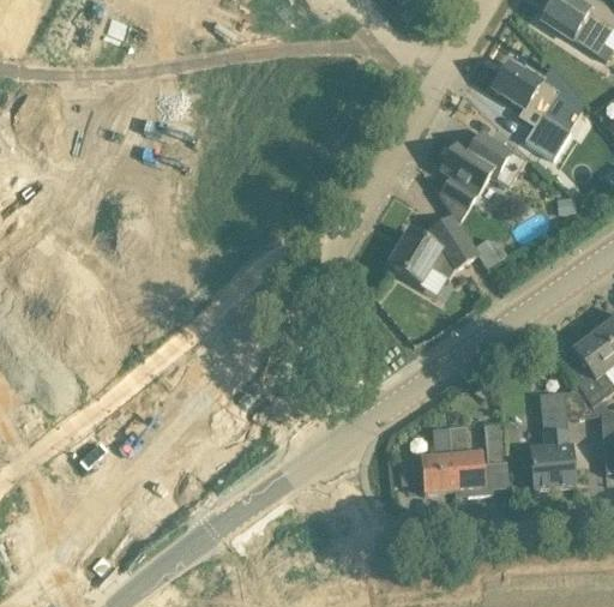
[(541,18),(551,23),(605,58),(612,48),(603,42),(613,26),(588,11),(591,6),(581,0),(549,0),(551,4),(541,18)]
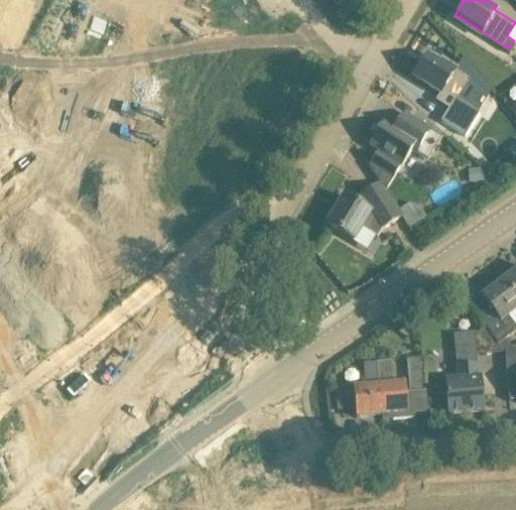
[(415,70),(412,74),(439,91),(435,97),(448,106),(441,117),(461,129),(474,109),(456,98),(470,76),(465,73),(472,62),(463,57),(457,68),(456,67),(457,65),(440,55),(439,57),(427,50),(420,61),(417,59),(412,68),(415,70)]
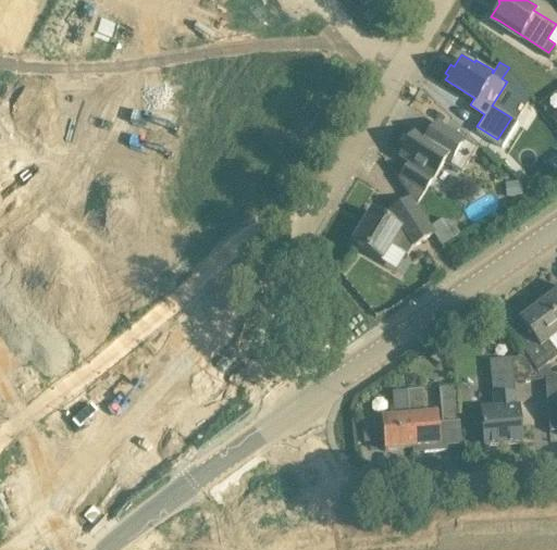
[(438,142),(415,127),(398,152),(409,160),(398,176),(416,201),(433,175),(434,175),(444,159),(460,170),(477,145),(448,126),(438,142)]
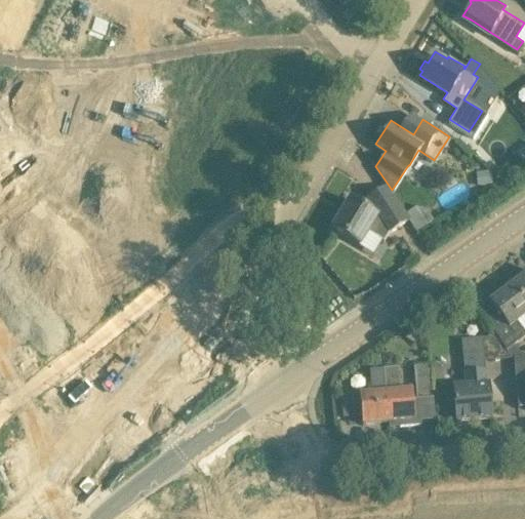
[(499,167),(494,171),(500,177),(506,173),(513,165),(507,159),(499,167)]
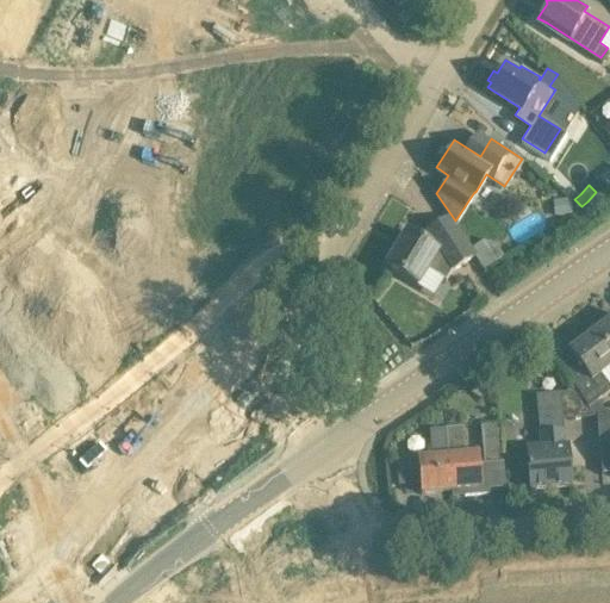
[(570,210),(570,194),(556,194),(556,210),(570,210)]
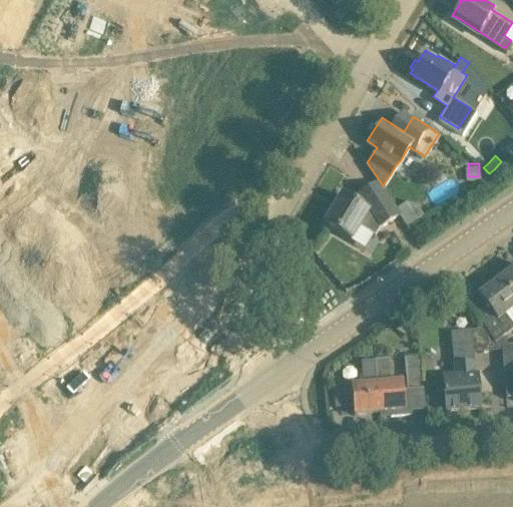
[(324,220),(333,225),(351,236),(360,222),(375,232),(381,223),(399,211),(378,178),(359,190),(362,193),(354,198),(342,191),(324,220)]
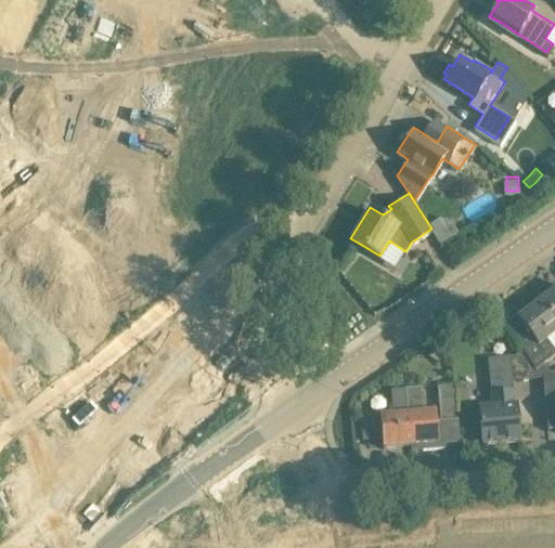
[(554,287),(540,299),(546,308),(554,317),(554,287)]
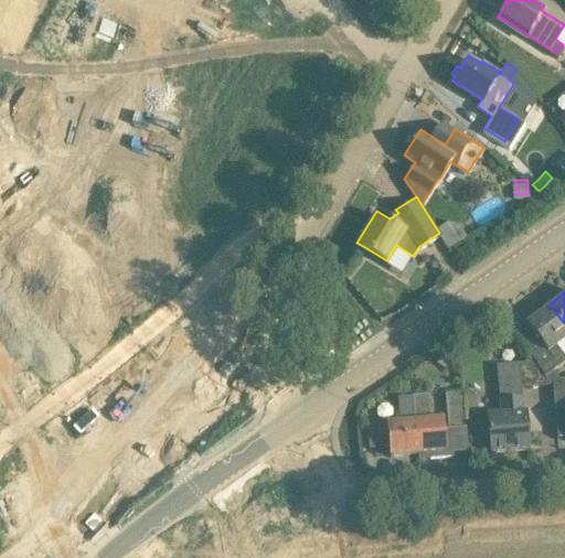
[(564,333),(564,323),(556,313),(550,304),(526,322),(535,332),(524,341),(537,358),(552,378),(560,375),(553,367),(564,357),(564,354),(555,342),(564,333)]
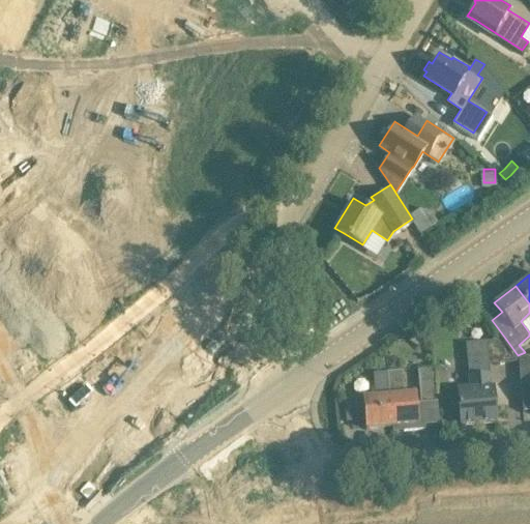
[(518,355),(504,337),(493,338),(495,360),(519,357),(518,355)]
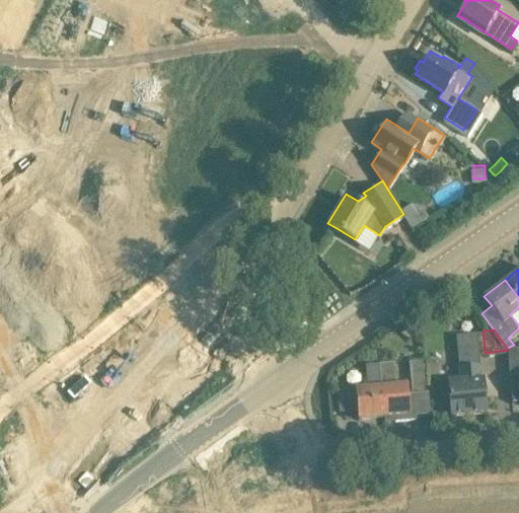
[(459,372),(447,373),(451,412),(486,409),(483,376),(480,376),(476,331),(455,333),(459,372)]
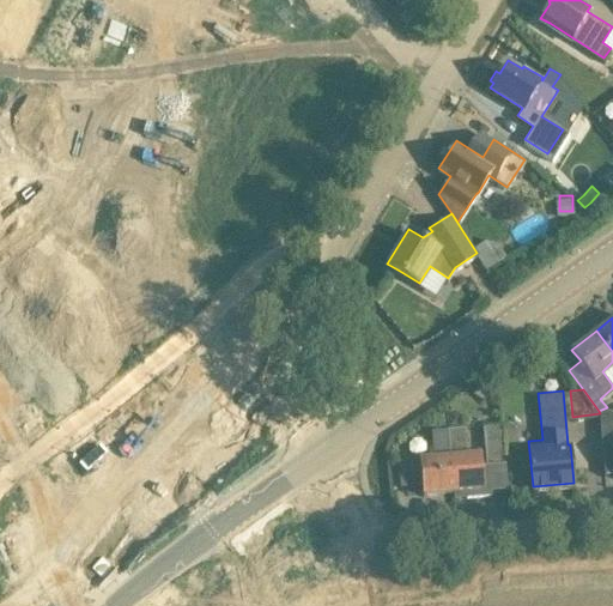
[(462,423),(461,417),(455,411),(449,412),(450,424),(462,423)]
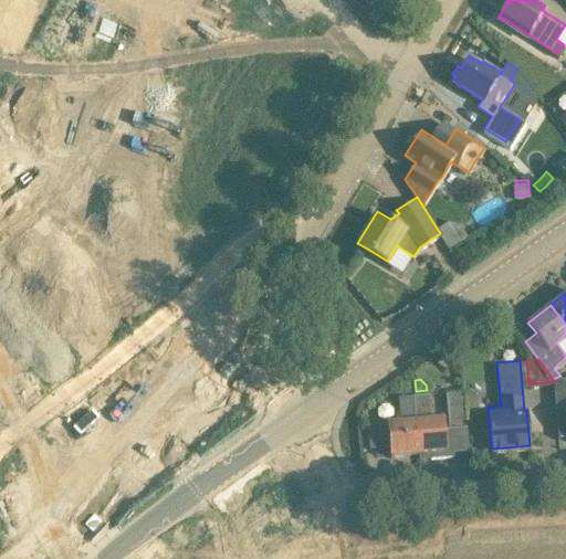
[(565,405),(565,380),(554,381),(556,408),(565,405)]
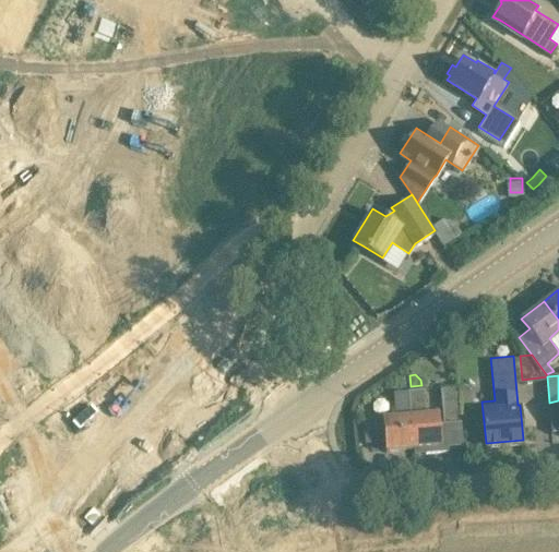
[(461,419),(459,398),(458,383),(440,385),(443,421),(461,419)]
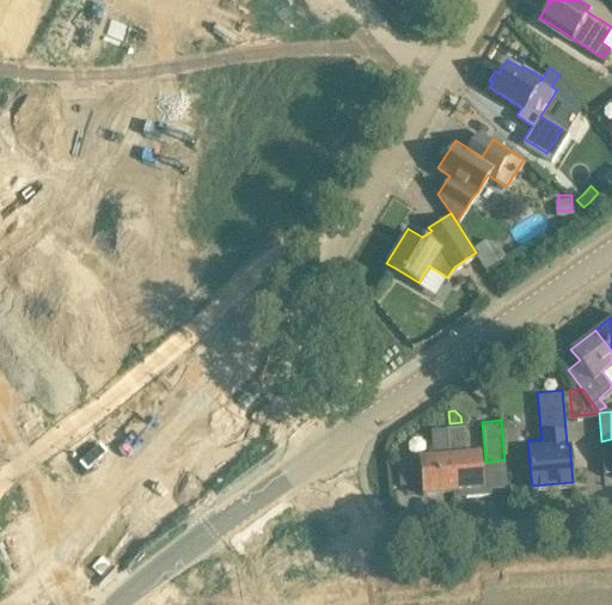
[(450,453),(452,488),(465,487),(465,493),(489,492),(487,469),(482,469),(481,451),(466,452),(464,423),(447,425),(448,439),(450,453)]
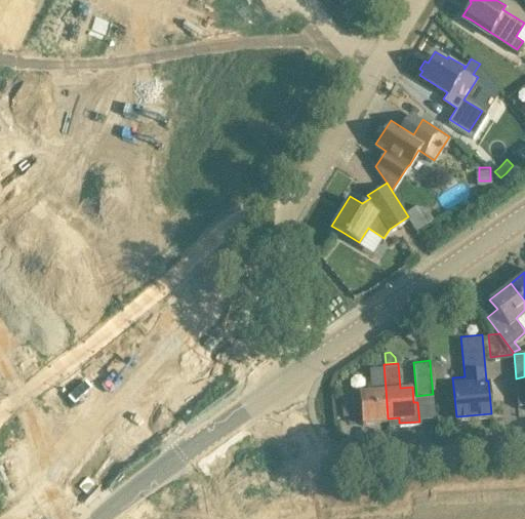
[(362,422),(388,418),(386,389),(385,376),(384,364),(368,365),(371,390),(340,393),(344,414),(361,412),(362,422)]
